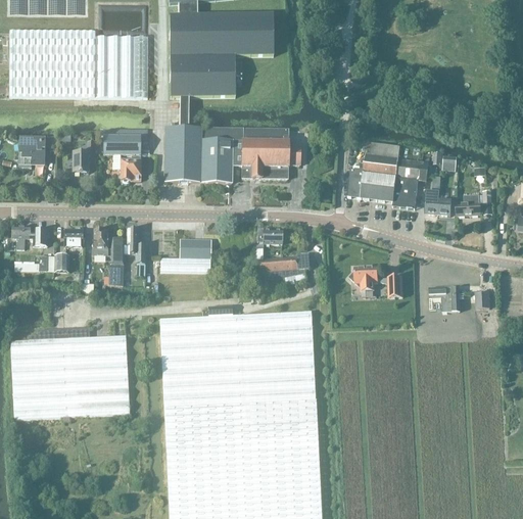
[(169,0),(169,3),(178,2),(178,13),(169,13),(170,96),(180,96),(179,127),(188,127),(188,96),(235,96),(234,55),(273,54),(273,12),(197,13),(196,1),(205,0),(169,0)]
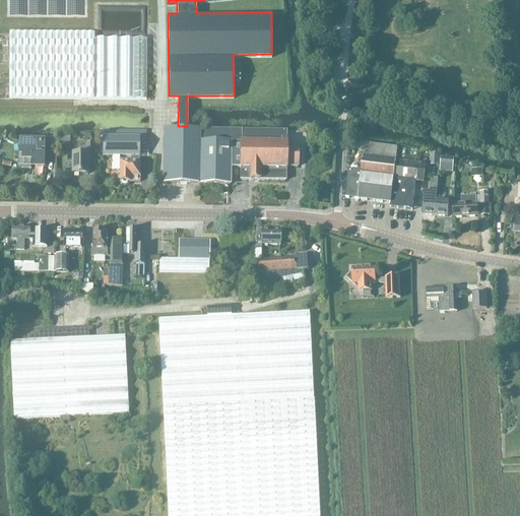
[(146,35),(108,35),(93,35),(93,30),(9,29),(8,95),(93,97),(93,95),(107,95),(146,97),(146,35)]
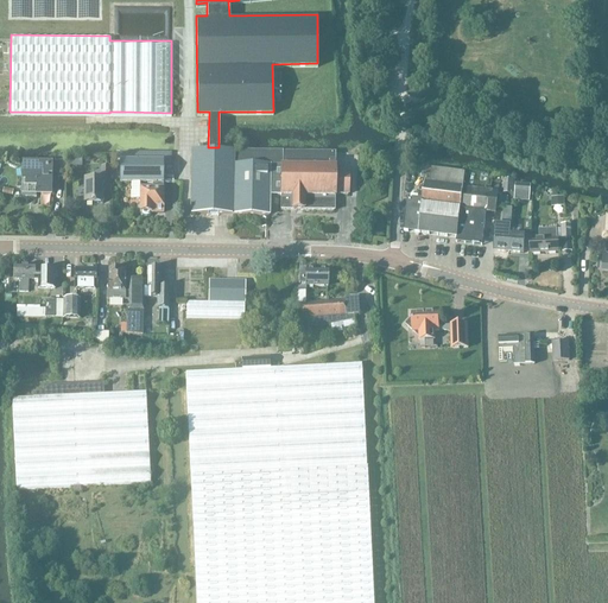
[(270,191),(280,192),(280,205),(334,207),(334,192),(335,192),(335,190),(348,190),(348,167),(335,167),(335,148),(219,147),(208,147),(192,146),(192,158),(191,209),(233,210),(268,211),(270,191)]
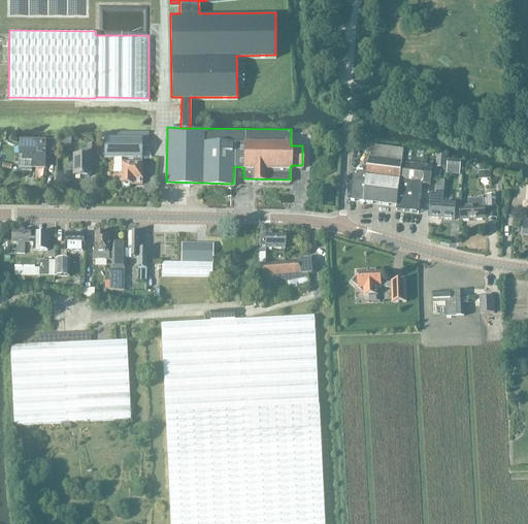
[(149,156),(149,129),(104,129),(104,136),(104,155),(134,155),(134,162),(122,162),(121,182),(123,182),(125,184),(128,184),(130,182),(131,182),(131,181),(141,181),(141,155),(149,156)]
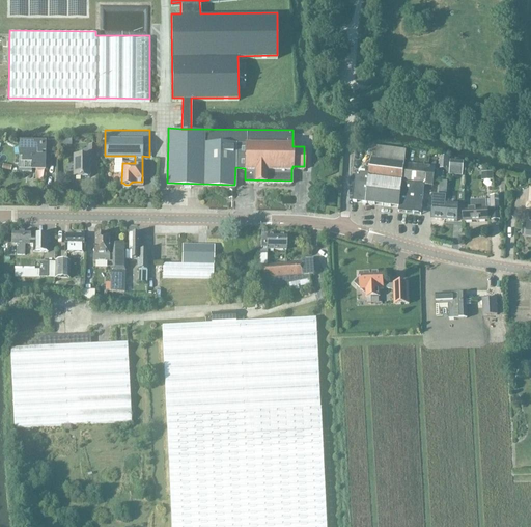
[(48,137),(50,138),(50,153),(57,153),(57,138),(57,133),(48,133),(48,137)]
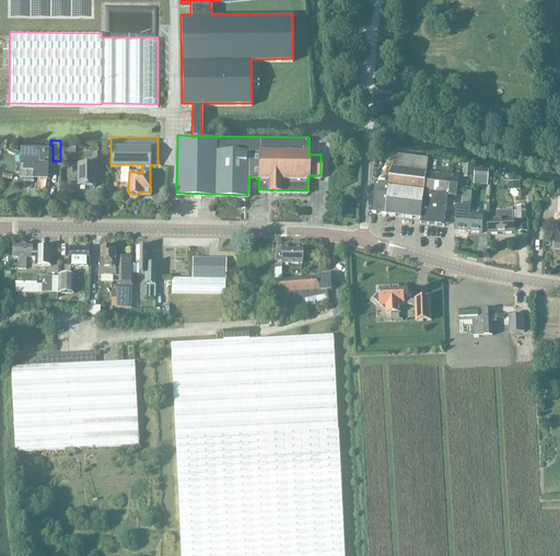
[(19,169),(19,177),(33,178),(33,175),(37,175),(37,176),(47,176),(47,162),(44,162),(44,151),(23,150),(23,169),(19,169)]
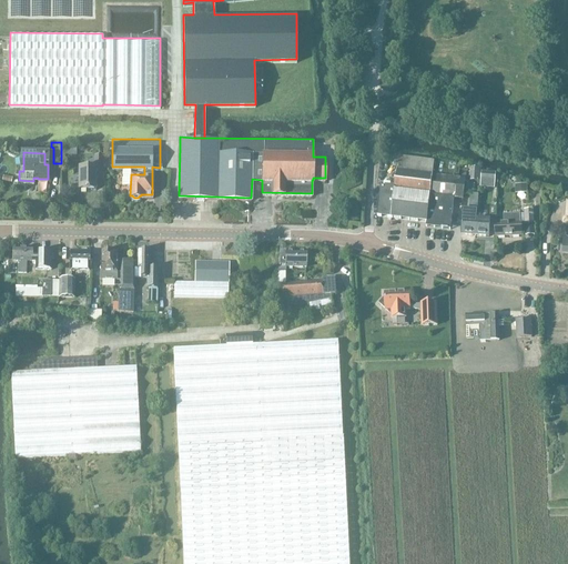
[(102,179),(102,152),(94,152),(94,164),(79,164),(79,171),(77,171),(77,177),(79,177),(79,187),(81,187),(81,190),(87,190),(87,187),(95,187),(95,179),(102,179)]
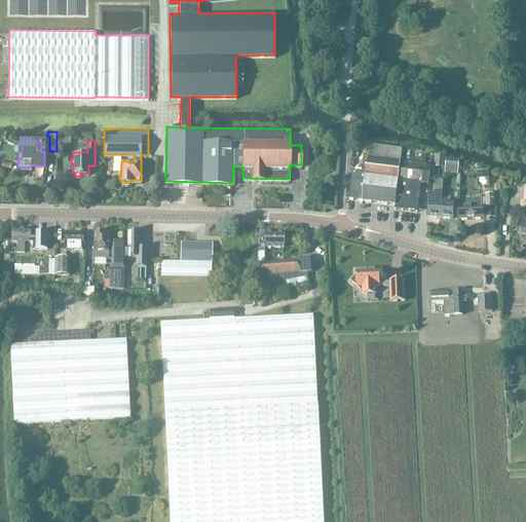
[(365,171),(352,169),(349,196),(363,198),(395,202),(395,206),(417,209),(420,180),(428,181),(430,161),(401,157),(402,145),(369,141),(365,171)]
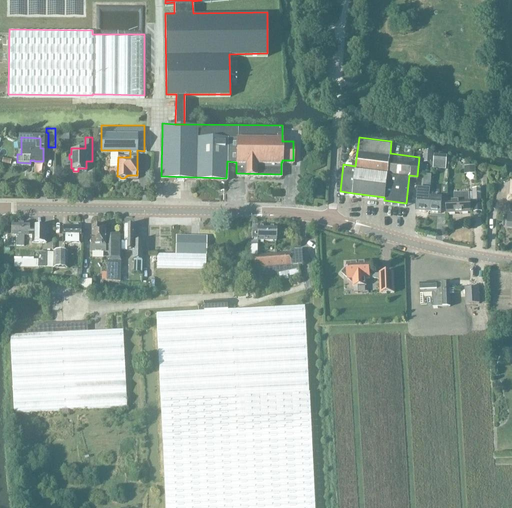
[(416,208),(428,209),(430,194),(431,172),(425,172),(423,187),(418,186),(417,193),(416,208)]
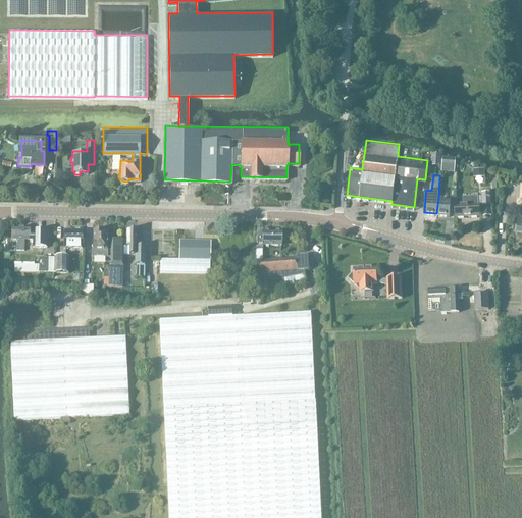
[(490,201),(489,190),(481,190),(481,193),(478,193),(463,194),(463,202),(456,203),(456,214),(479,213),(479,202),(490,201)]
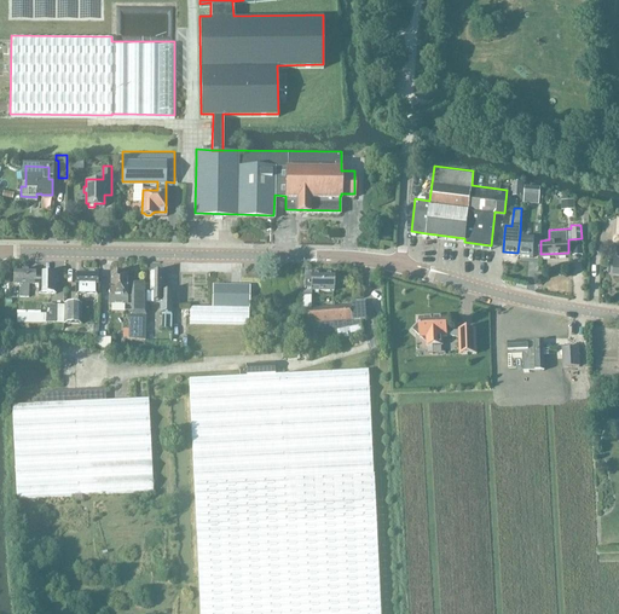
[(520,235),(518,253),(533,254),(534,236),(531,236),(531,231),(531,227),(520,226),(520,235)]
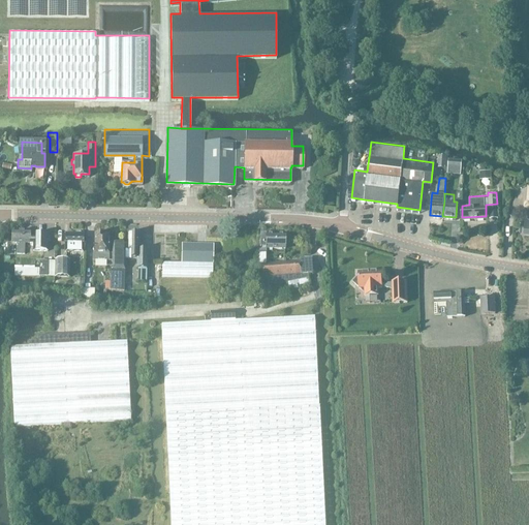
[(32,233),(29,233),(29,228),(11,228),(11,240),(17,240),(17,250),(25,250),(25,240),(32,240),(32,248),(48,248),(48,230),(32,230),(32,233)]
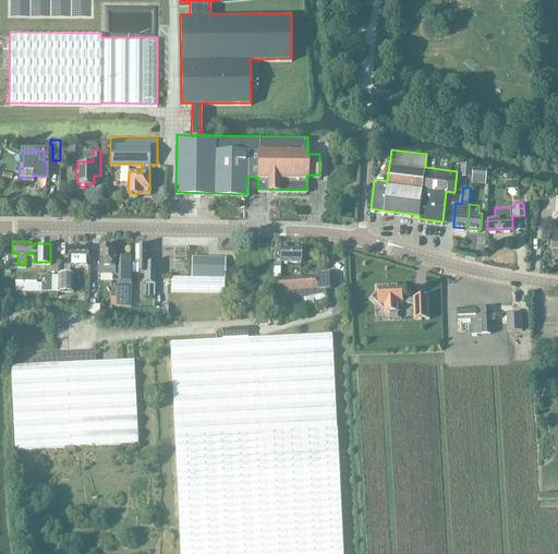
[(155,261),(147,261),(147,242),(134,242),(134,260),(137,261),(137,267),(144,267),(144,279),(155,280),(155,261)]
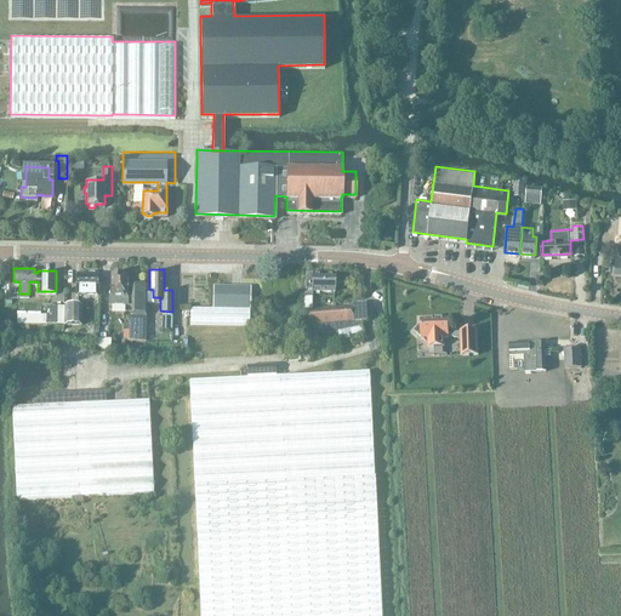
[(97,271),(77,271),(77,292),(97,292),(97,271)]
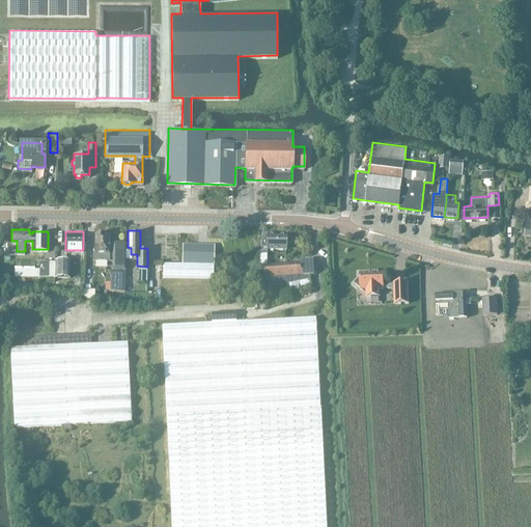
[(112,267),(111,267),(110,288),(124,289),(126,241),(113,241),(112,253),(109,253),(109,231),(95,231),(95,243),(94,243),(94,245),(92,247),(94,248),(94,250),(92,250),(92,258),(112,258),(112,267)]
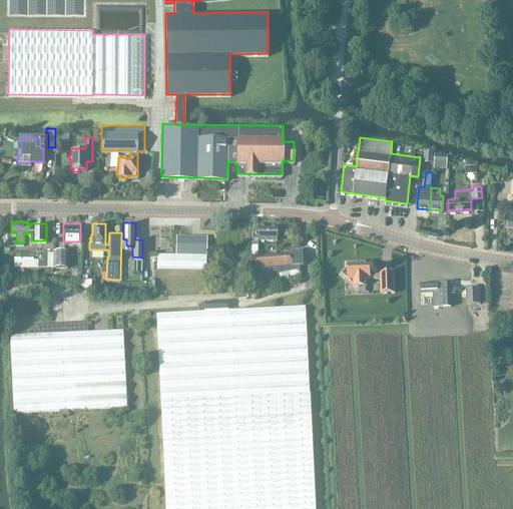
[(248,237),(248,241),(258,241),(258,237),(276,238),(277,224),(258,224),(251,224),(251,237),(248,237)]
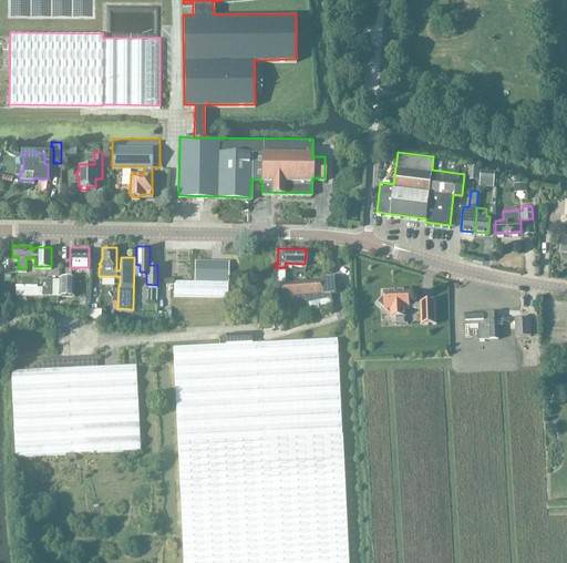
[(227,294),(228,258),(195,258),(195,278),(174,278),(174,293),(227,294)]
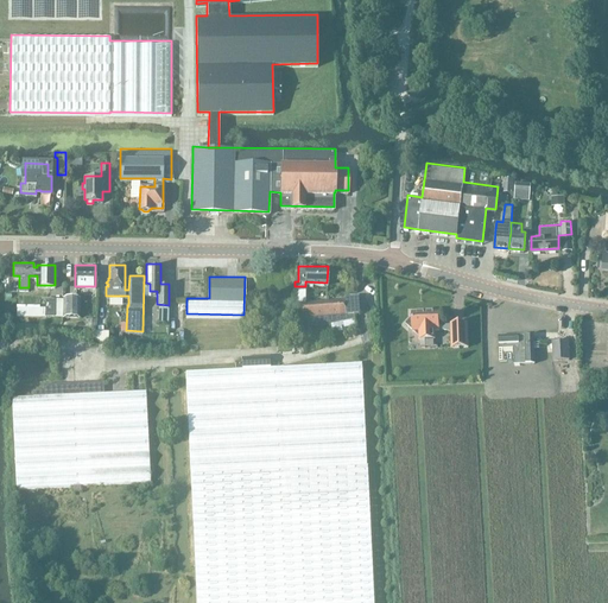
[(78,296),(71,296),(65,296),(65,306),(65,315),(78,315),(78,296)]
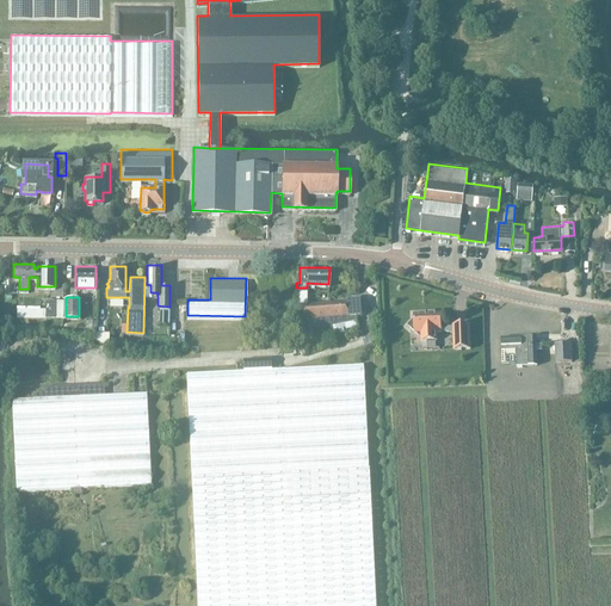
[(359,297),(298,301),(301,326),(307,325),(308,329),(313,328),(313,325),(332,322),(356,316),(355,313),(359,313),(359,297)]
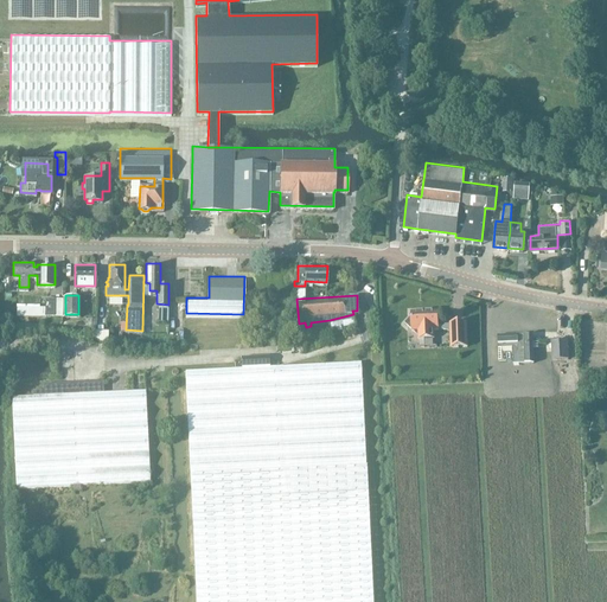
[(466,319),(449,320),(438,320),(438,307),(411,308),(411,313),(406,320),(411,326),(411,327),(414,327),(419,332),(419,335),(434,334),(434,326),(439,326),(439,325),(451,328),(451,344),(467,343),(466,319)]
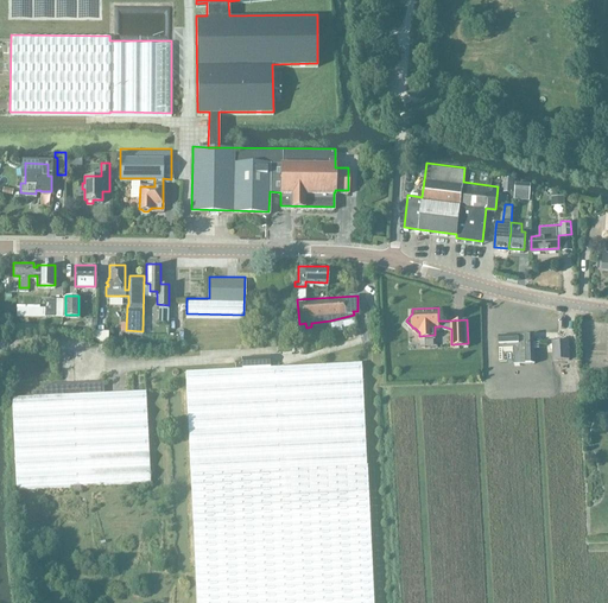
[(513,361),(534,360),(533,331),(499,334),(499,346),(513,344),(513,361)]
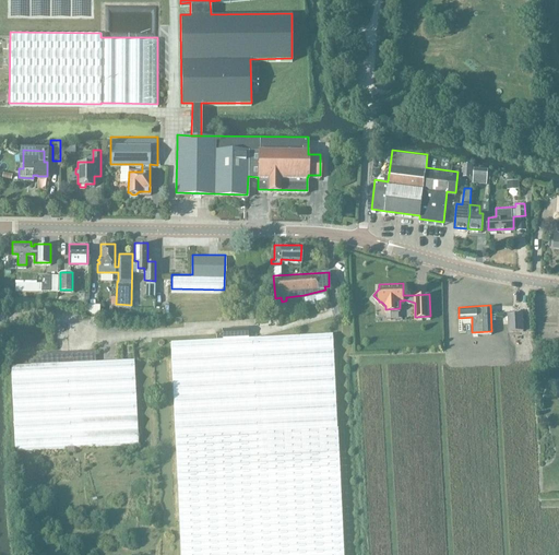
[(509,328),(523,328),(522,309),(508,310),(509,328)]
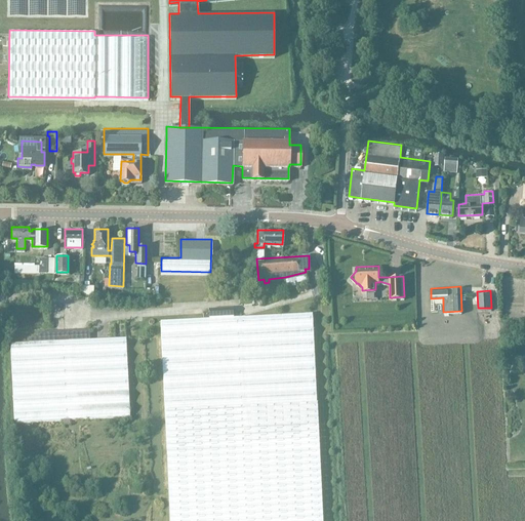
[(208,307),(208,310),(203,311),(203,316),(160,318),(168,485),(168,486),(169,520),(322,520),(321,478),(320,478),(312,311),(233,315),(233,306),(208,307)]
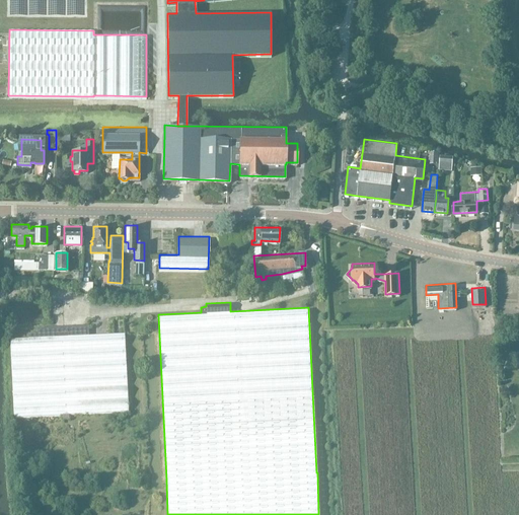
[(88,323),(64,324),(36,325),(36,332),(27,332),(27,336),(10,337),(14,415),(129,409),(125,332),(88,333),(88,323)]
